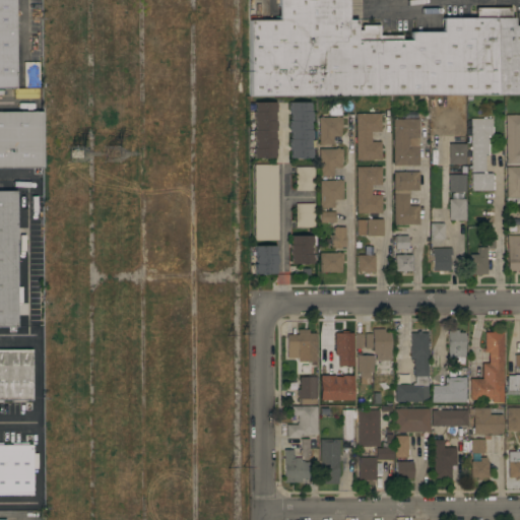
[(0,0),(13,0),(14,46),(19,46),(19,70),(20,70),(20,82),(14,82),(14,88),(0,88),(0,0)]
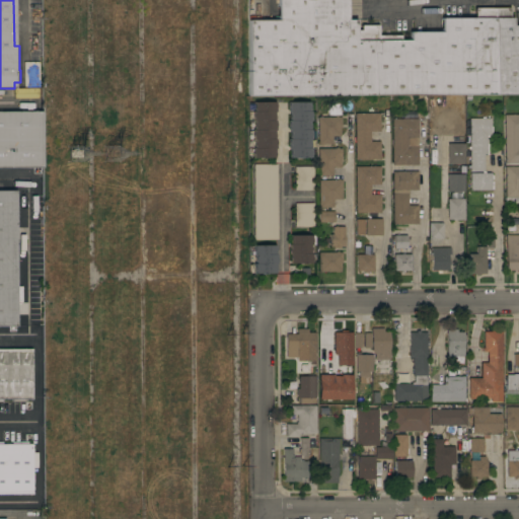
[(276,0),(253,0),(246,0),(246,20),(276,19),(276,0)]
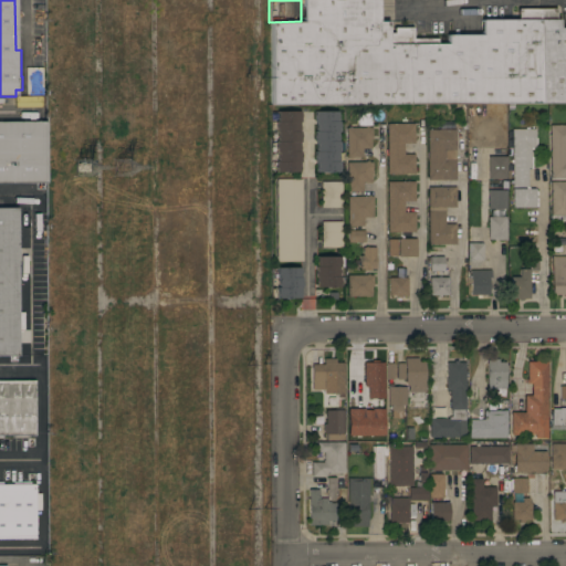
[(270,23),(303,23),(302,0),(377,0),(378,22),(387,22),(387,33),(392,33),(392,28),(411,28),(411,40),(436,40),(436,44),(447,44),(446,35),(481,35),(481,20),(516,20),(516,9),(555,9),(555,20),(558,20),(558,28),(565,28),(565,103),(270,105),(270,23)]
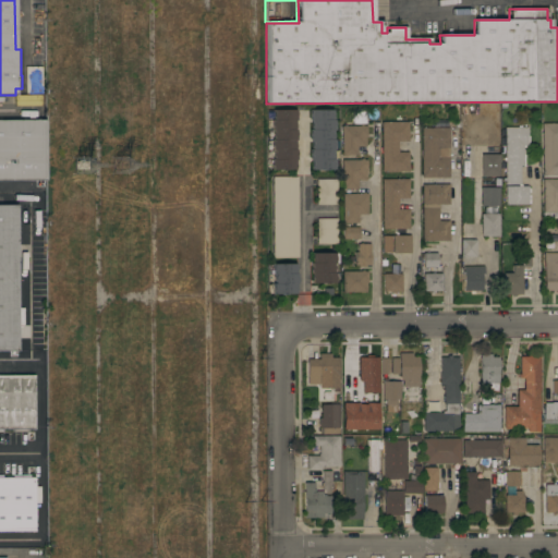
[(14,106),(14,96),(43,96),(43,106),(14,106)]
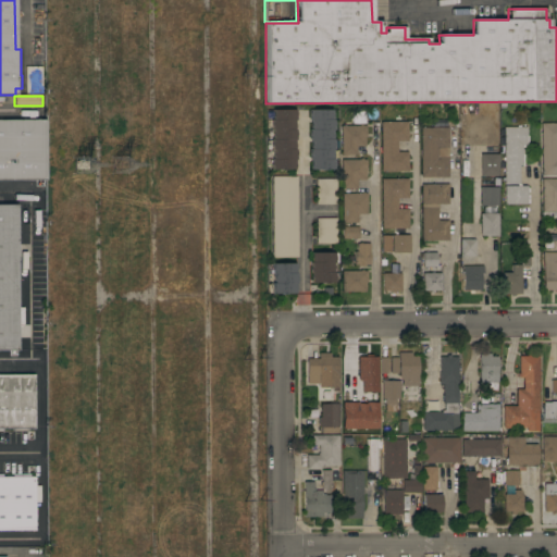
[(271,170),(271,166),(270,166),(270,161),(271,161),(271,159),(272,159),(272,158),(272,152),(272,150),(271,150),(271,147),(270,147),(270,143),(271,143),(271,139),(272,139),(272,138),(272,133),(272,131),(271,131),(271,127),(270,127),(270,123),(271,123),(271,120),(272,120),(272,118),(271,113),(272,113),(272,110),(295,110),(295,112),(295,116),(295,120),(294,120),(294,124),(294,130),(295,130),(295,132),(296,132),(296,135),(295,135),(295,140),(294,140),(294,145),(294,149),(295,149),(295,152),(296,152),(296,156),(295,156),(295,160),(294,160),(294,164),(295,164),(295,168),(294,168),(294,170),(271,170)]
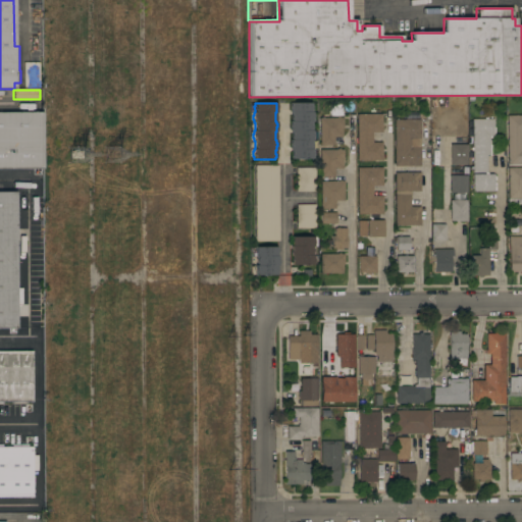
[(310,103),(310,106),(311,106),(311,112),(312,112),(312,119),(312,121),(311,121),(311,131),(312,131),(312,134),(313,134),(313,138),(312,138),(312,141),(311,141),(311,143),(311,148),(311,149),(316,149),(316,159),(305,159),(305,160),(301,160),(301,159),(291,159),(291,157),(291,154),(292,154),(292,150),(290,150),(290,145),(290,142),(290,140),(291,140),(291,139),(291,136),(291,132),(290,132),(290,121),(291,121),(291,120),(291,116),(291,113),(290,113),(290,108),(289,108),(289,105),(290,105),(290,103),(310,103)]
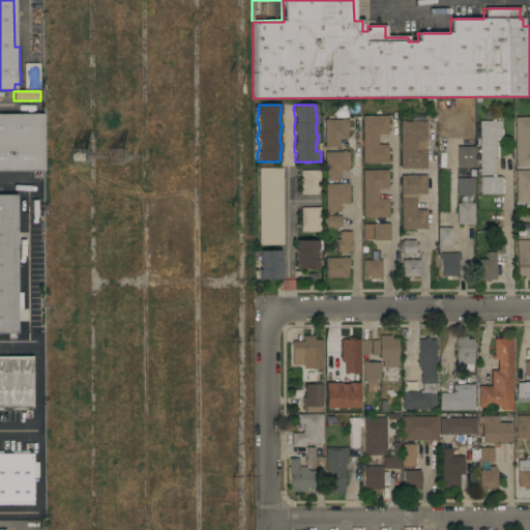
[(334,106),(347,107),(347,118),(334,118),(334,106)]
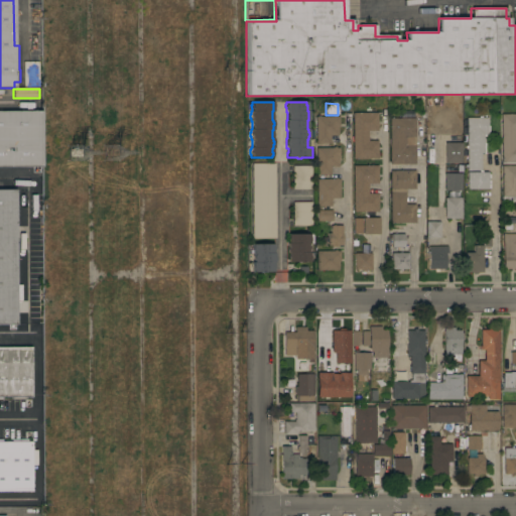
[(0,111),(41,111),(41,167),(0,167),(0,111)]
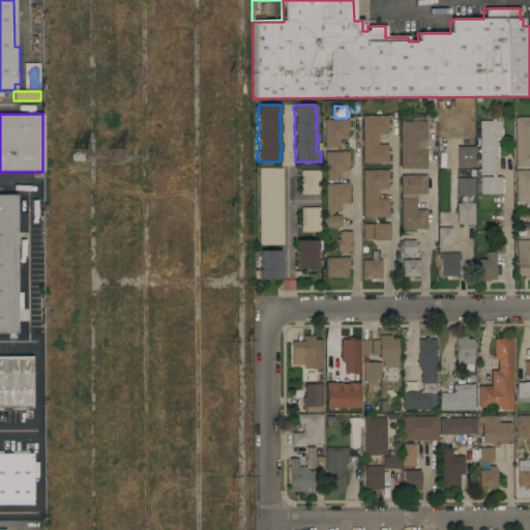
[(387,116),(388,135),(378,135),(378,145),(388,145),(388,164),(360,164),(360,159),(362,159),(362,116),(387,116)]
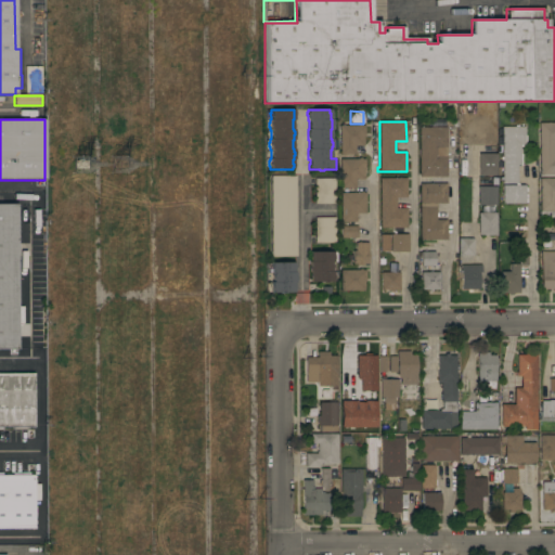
[(554,123),(554,176),(540,176),(539,123),(554,123)]
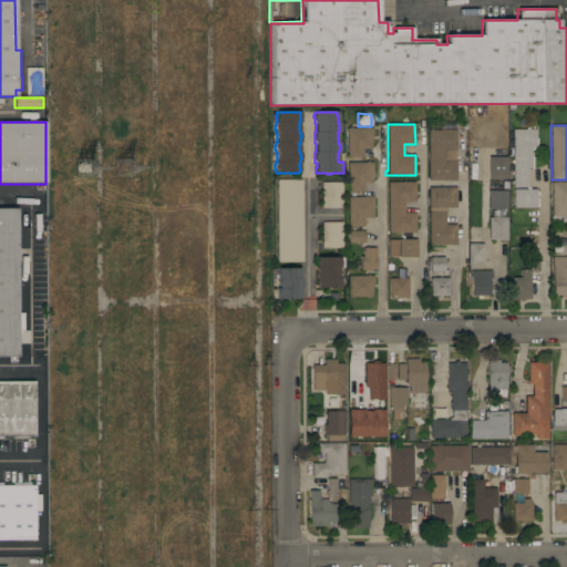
[(366,127),(366,126),(369,126),(369,127),(372,127),(372,140),(371,140),(371,148),(362,148),(363,157),(348,157),(347,129),(366,127)]
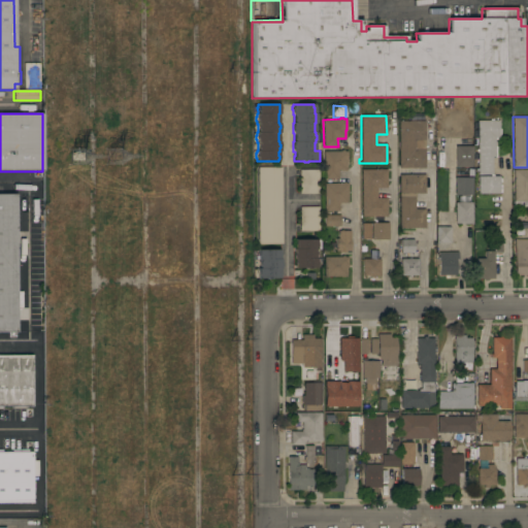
[(477,153),(475,153),(475,149),(477,149),(477,121),(490,121),(490,119),(493,119),(493,121),(499,121),(499,129),(501,129),(501,137),(496,137),(496,158),(495,158),(492,158),(492,174),(493,174),(493,176),(499,176),(499,178),(501,178),(501,183),(500,183),(500,185),(501,185),(501,188),(500,188),(500,189),(501,189),(501,193),(500,193),(500,194),(477,194),(477,176),(479,176),(479,175),(477,175),(477,153)]
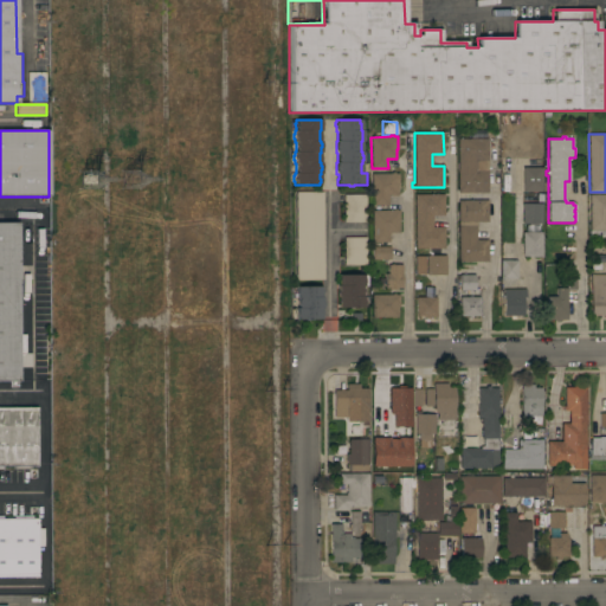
[(488,139),(488,161),(476,161),(476,171),(488,171),(488,193),(458,193),(457,139),(488,139)]
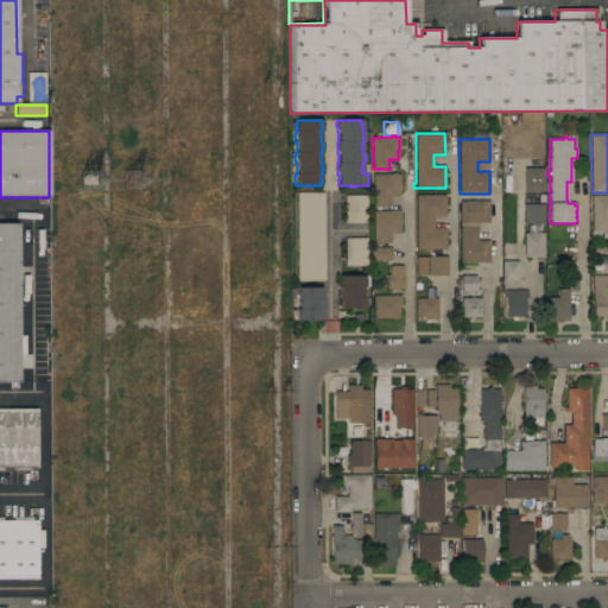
[(544,169),(544,192),(524,192),(524,169),(544,169)]
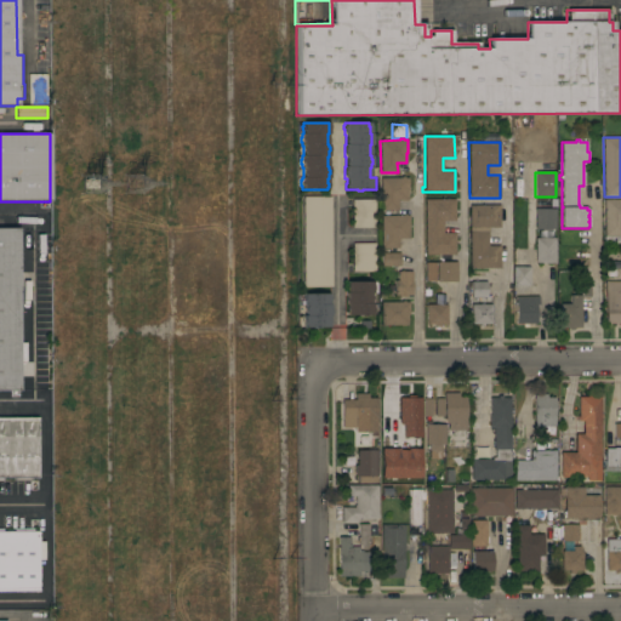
[(406,177),(408,201),(398,201),(398,211),(386,211),(387,214),(383,215),(381,214),(380,178),(406,177)]
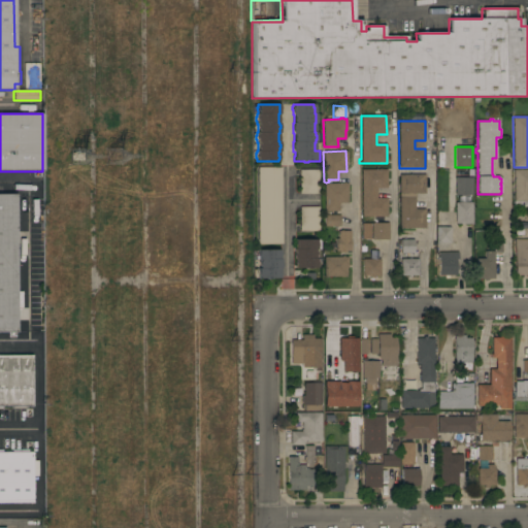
[(258,244),(257,167),(282,167),(282,244),(258,244)]
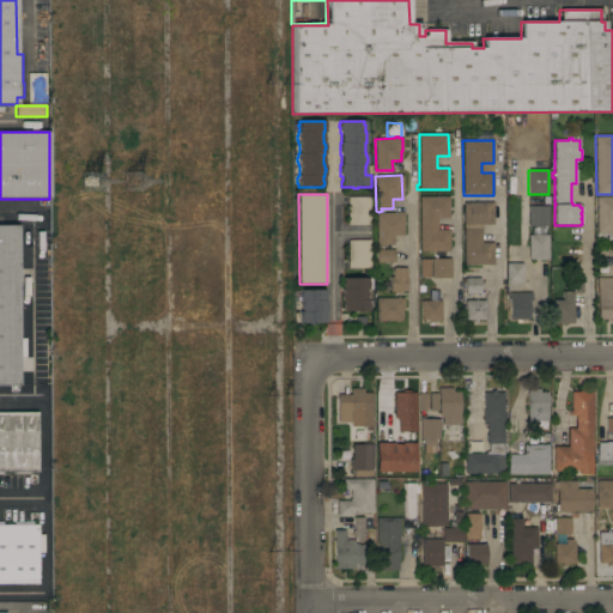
[(370,196),(370,225),(347,225),(347,196),(370,196)]
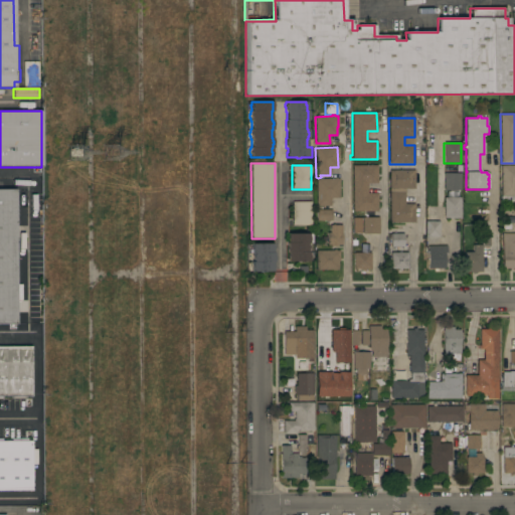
[(377,165),(377,183),(367,183),(367,193),(377,193),(377,211),(352,211),(352,165),(377,165)]
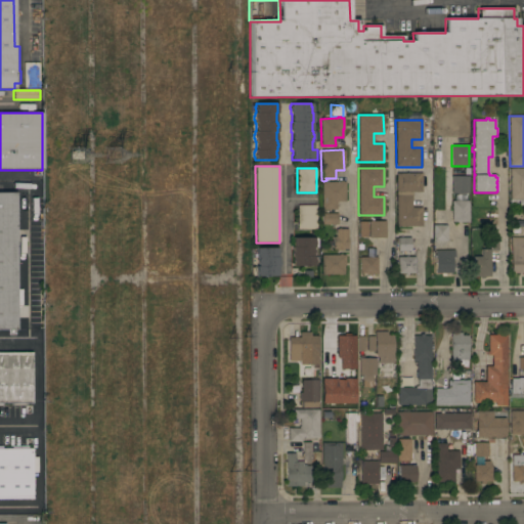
[(523,169),(523,200),(522,200),(522,205),(510,205),(510,169),(523,169)]
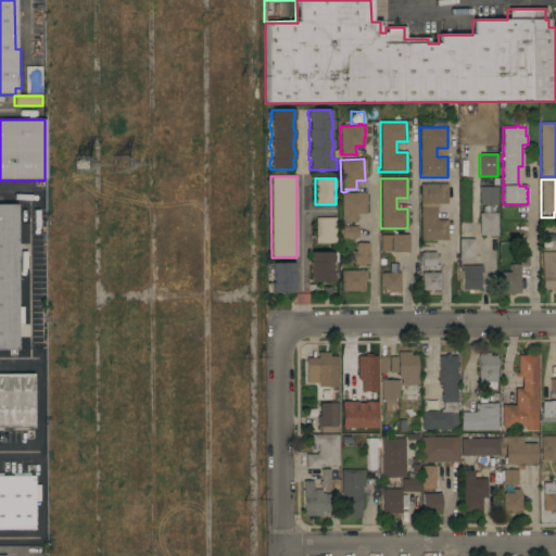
[(420,184),(447,184),(447,204),(420,204),(420,184)]
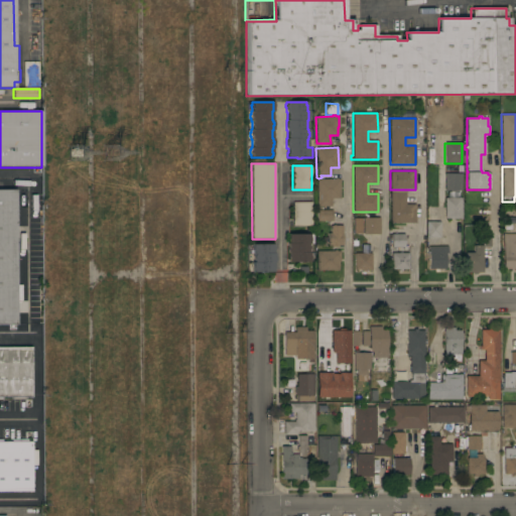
[(462,173),(462,191),(444,190),(444,173),(462,173)]
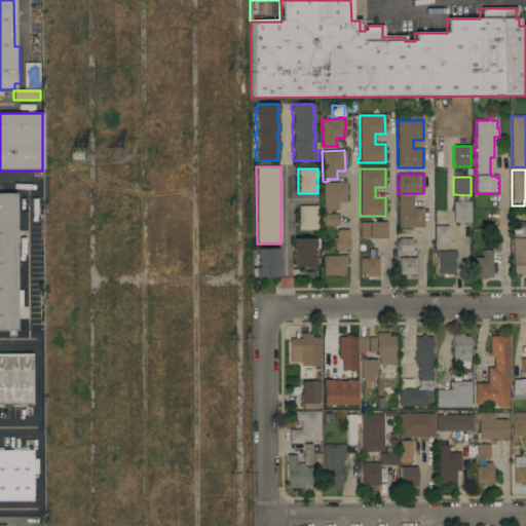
[(340,183),(340,182),(344,182),(344,183),(346,183),(346,202),(338,202),(338,211),(332,211),(332,215),(339,215),(339,226),(324,226),(324,215),(323,215),(323,183),(340,183)]
